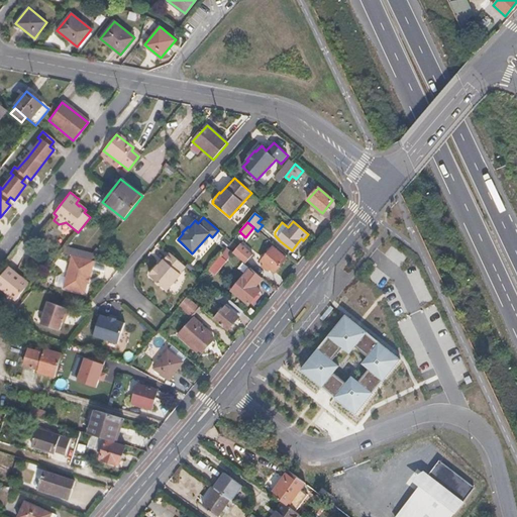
[(239,244),(232,253),(244,264),(252,254),(239,244)]
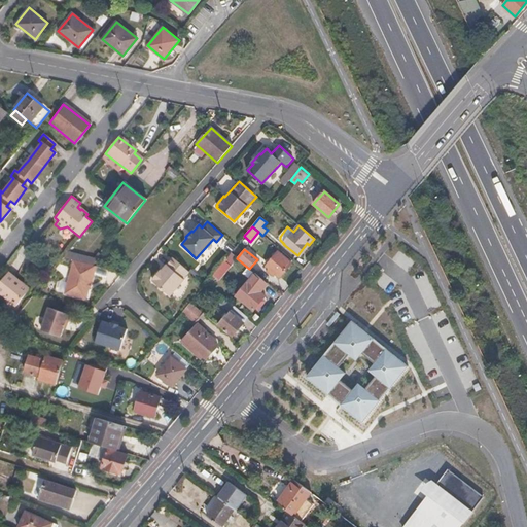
[(292,264),(277,251),(266,266),(269,269),(267,272),(271,275),(273,272),(280,278),(292,264)]
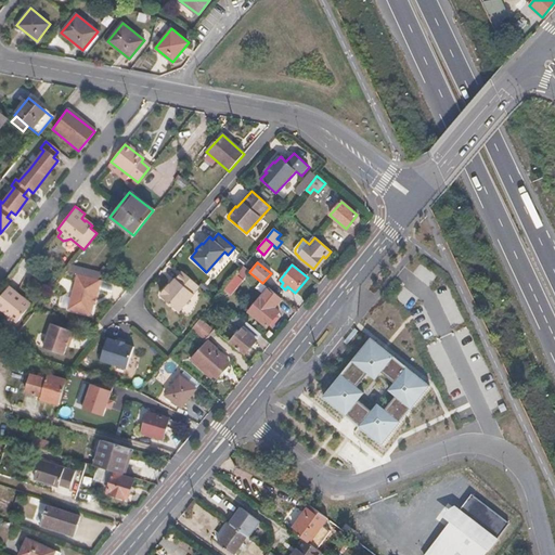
[(230,295),(249,271),(243,266),(223,289),(230,295)]
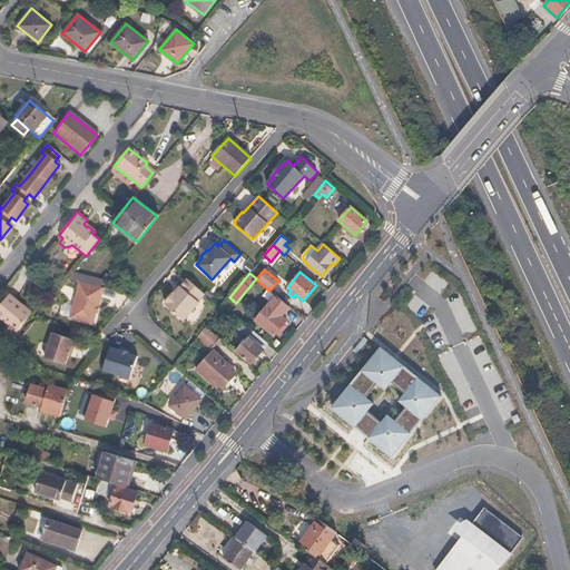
[(204,294),(186,278),(179,287),(180,287),(176,294),(174,292),(165,302),(166,303),(165,304),(184,321),(198,303),(197,302),(204,294)]
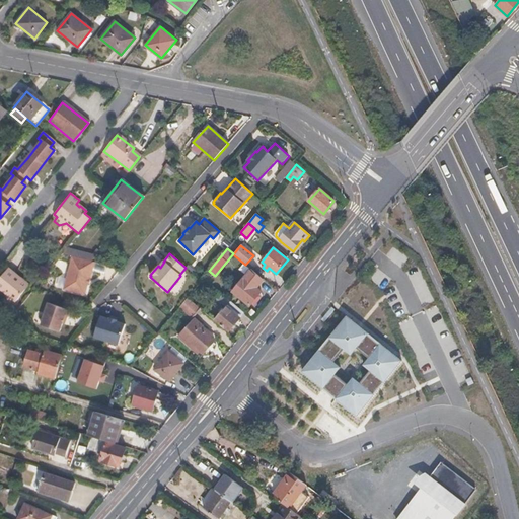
[(72,256),(61,289),(82,296),(86,280),(88,280),(93,264),(72,256)]
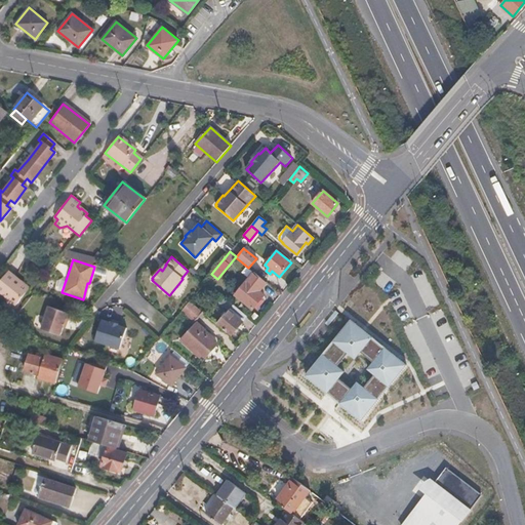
[(18,284),(21,282),(7,271),(0,279),(0,293),(13,305),(26,290),(18,284)]
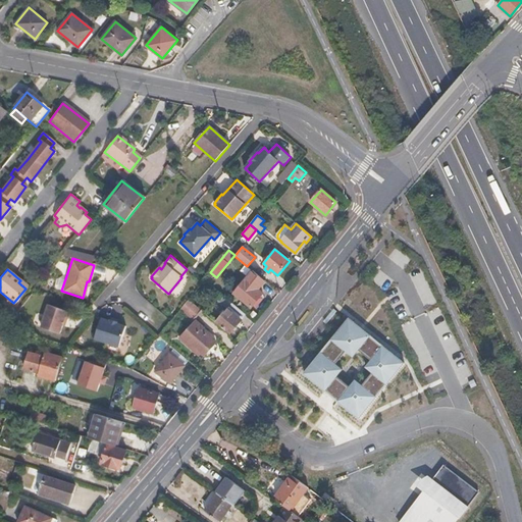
[(28,285),(20,280),(18,282),(25,289),(28,285)]
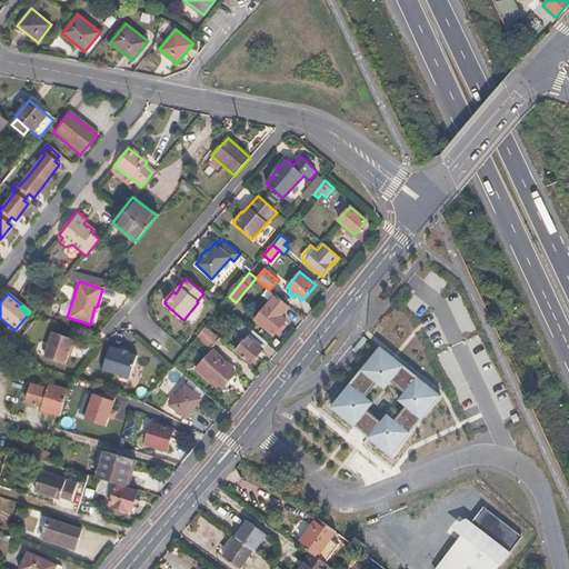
[(266,327),(265,328),(273,336),(287,320),(280,315),(282,312),(280,310),(275,317),(269,312),(261,323),(266,327)]
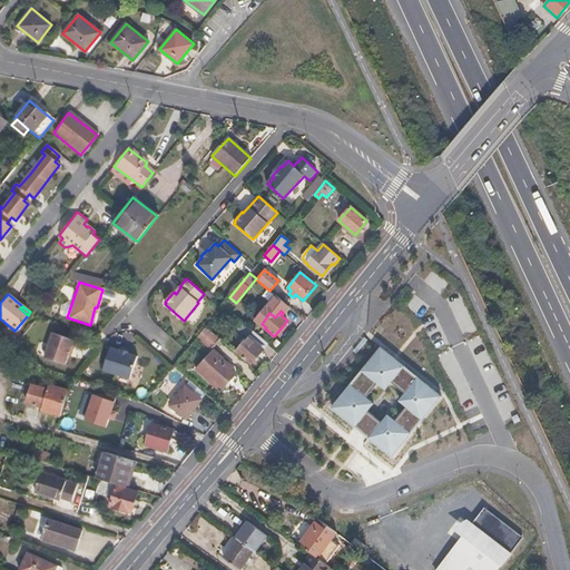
[(212,333),(205,327),(197,337),(204,343),(207,340),(212,333)]
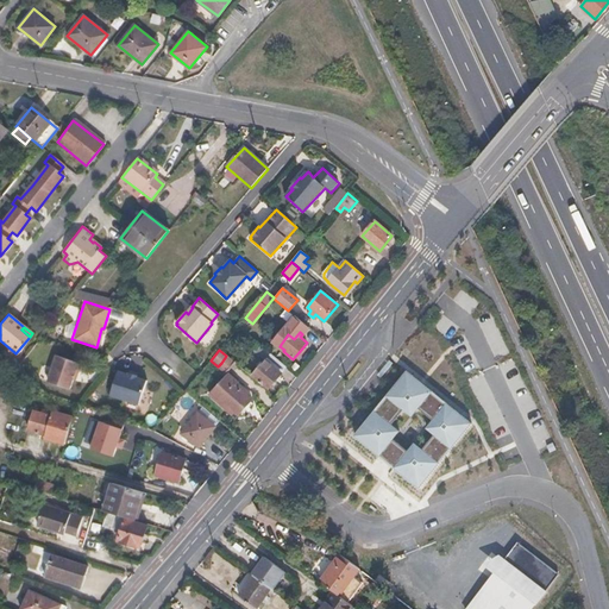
[(56,355),(46,382),(68,389),(71,380),(74,372),(76,374),(80,363),(56,355)]
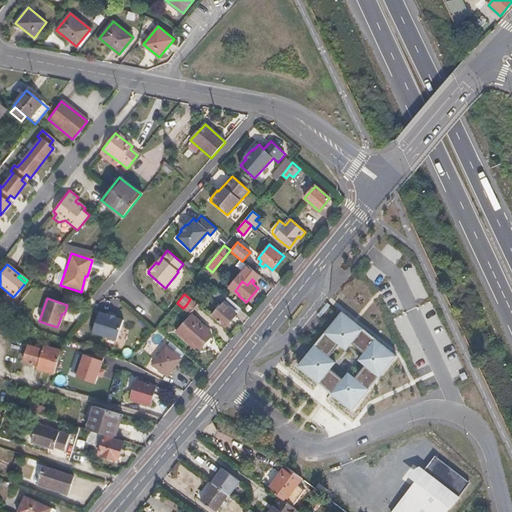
[(241,308),(228,298),(212,316),(225,327),(241,308)]
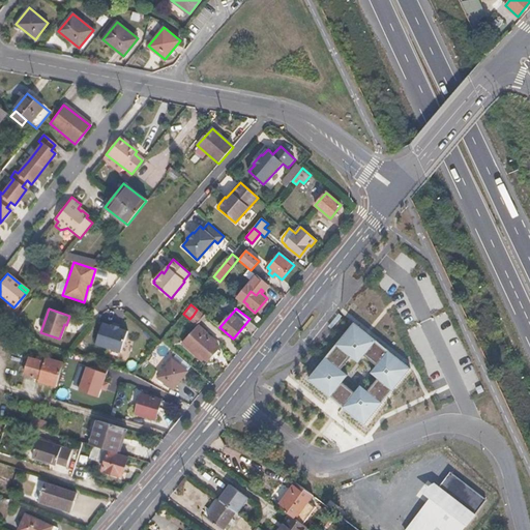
[(205,316),(197,310),(193,316),(200,322),(205,316)]
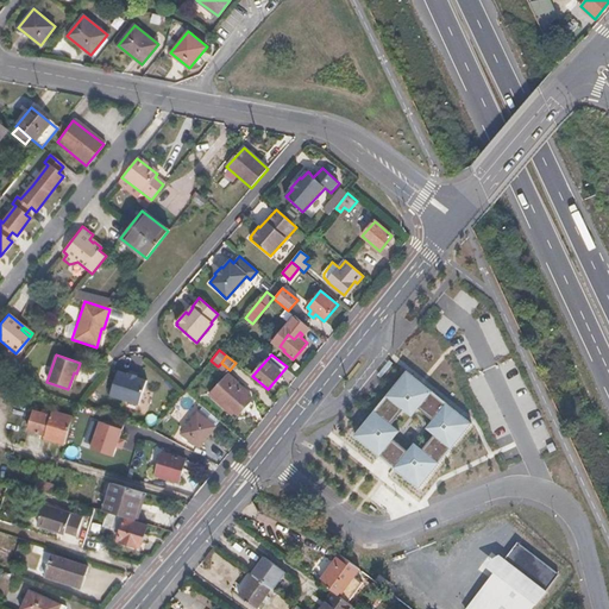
[(353,434),(381,460),(391,469),(418,490),(470,422),(406,369),(353,434)]
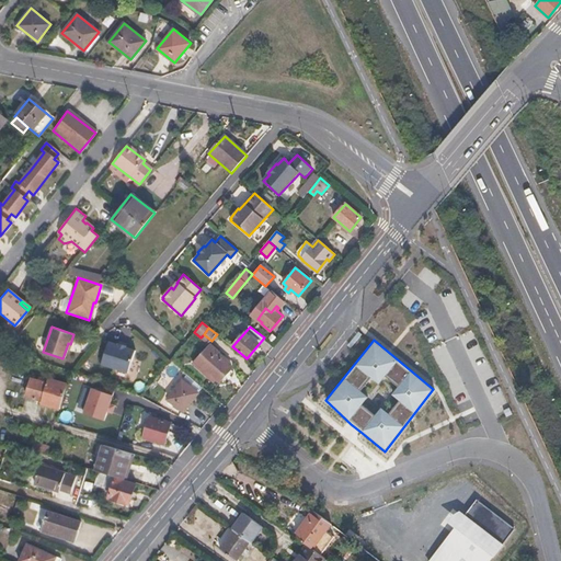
[(107,342),(101,365),(127,374),(135,351),(125,347),(126,346),(118,344),(117,345),(107,342)]
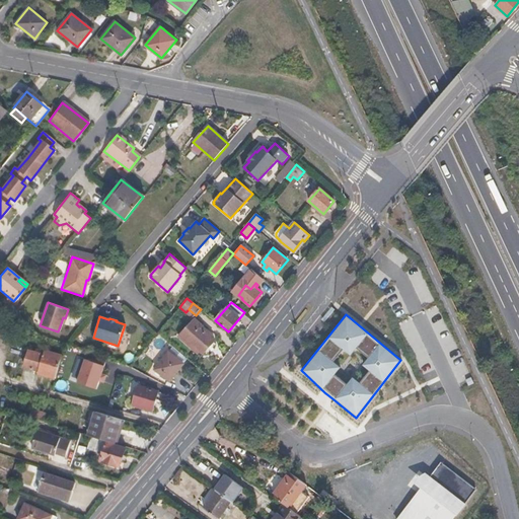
[(194,318),(177,337),(197,354),(199,351),(203,354),(215,341),(200,327),(202,324),(194,318)]
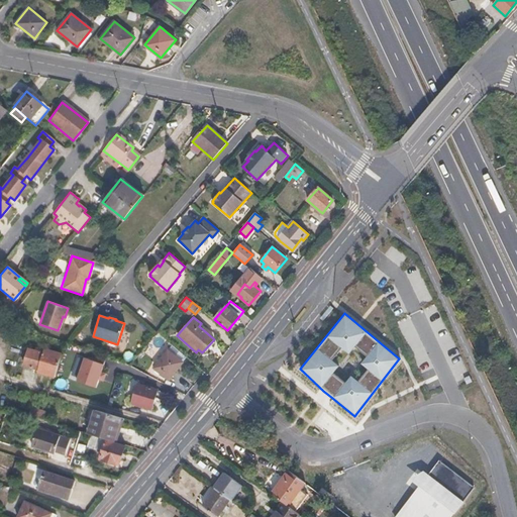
[(56,377),(62,354),(45,350),(44,353),(38,351),(39,349),(29,347),(29,349),(28,348),(22,366),(39,370),(38,373),(56,377)]
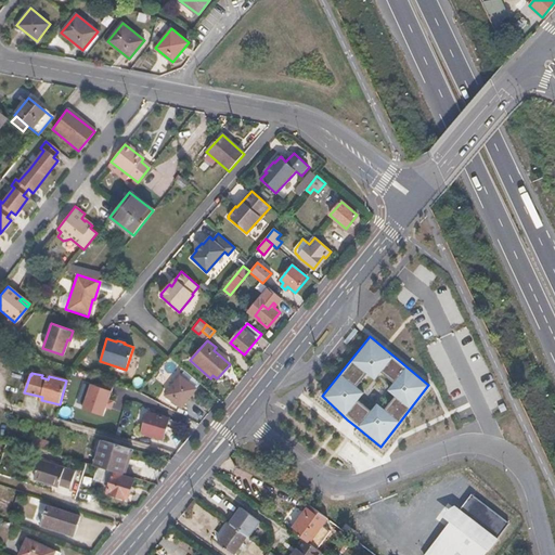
[(199,384),(190,375),(185,381),(195,388),(199,384)]
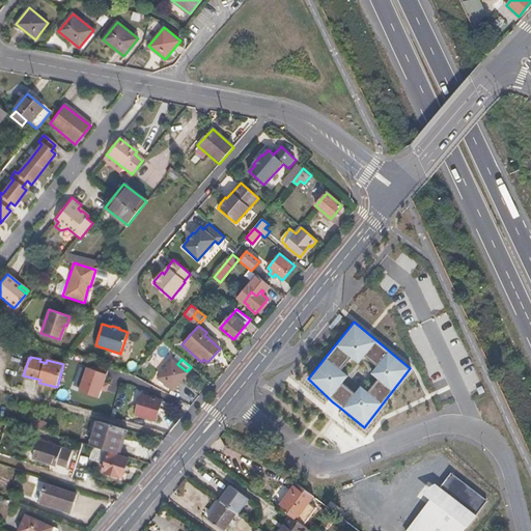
[(187,371),(177,364),(171,360),(158,378),(173,390),(187,372),(187,371)]
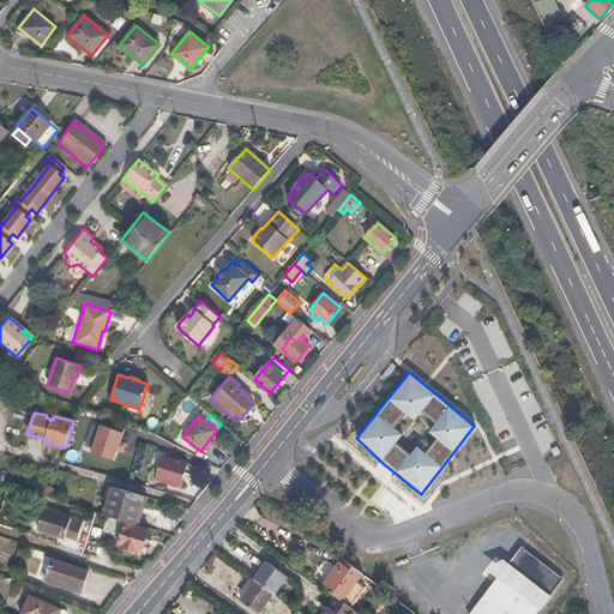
[(125,425),(109,419),(106,427),(100,426),(90,452),(113,461),(125,425)]
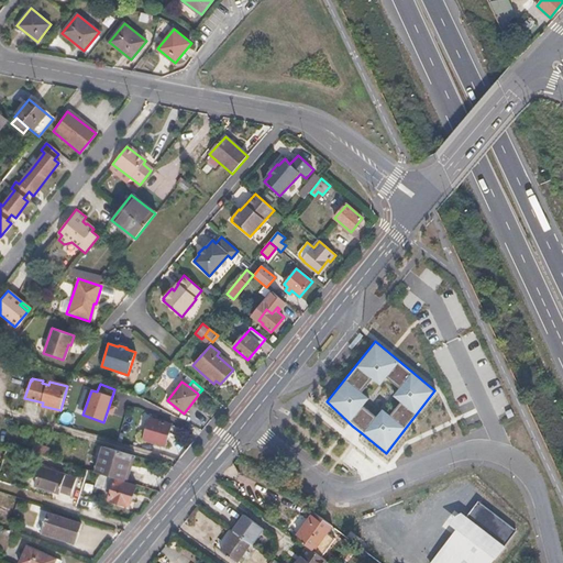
[(514,416),(509,408),(501,411),(505,418),(514,416)]
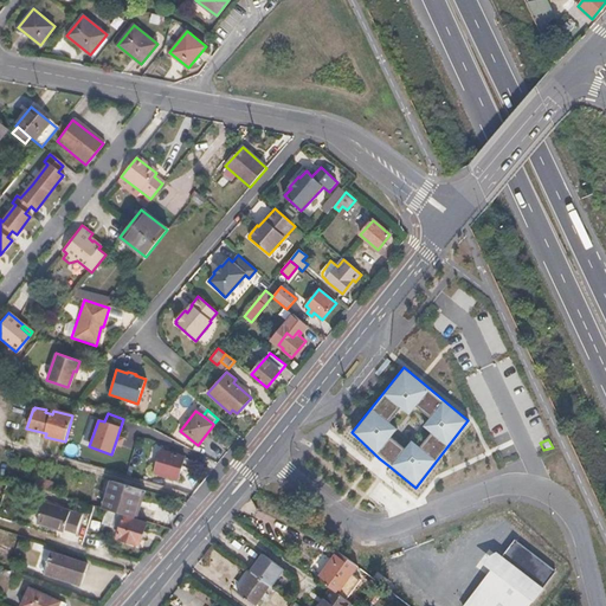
[(161,451),(154,474),(178,479),(184,457),(161,451)]
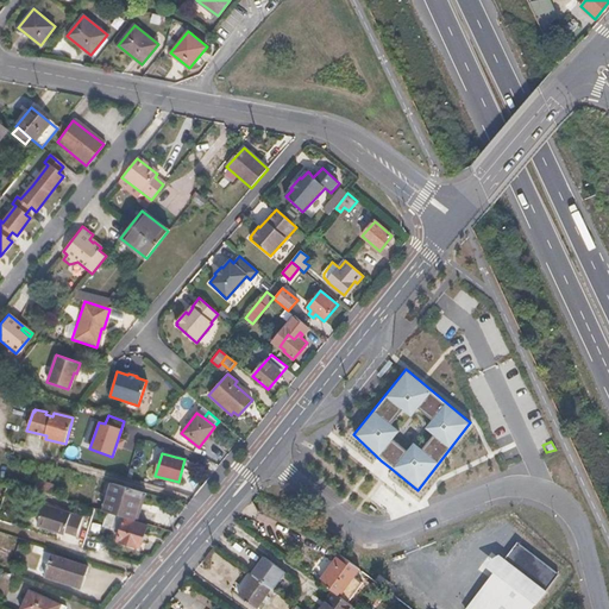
[(30,490),(48,495),(50,485),(33,481),(30,490)]
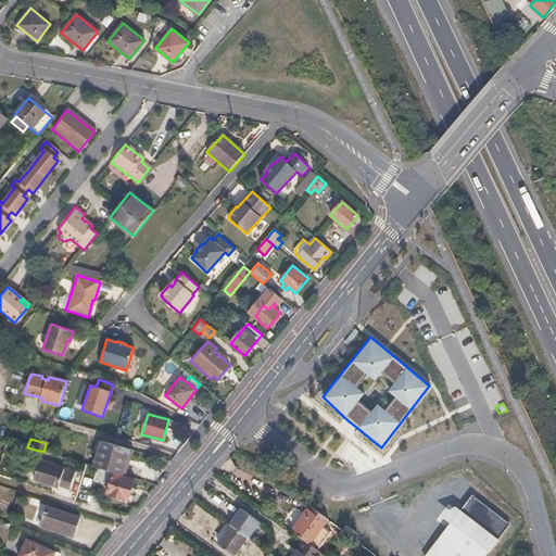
[(130,449),(102,441),(93,467),(123,475),(130,449)]
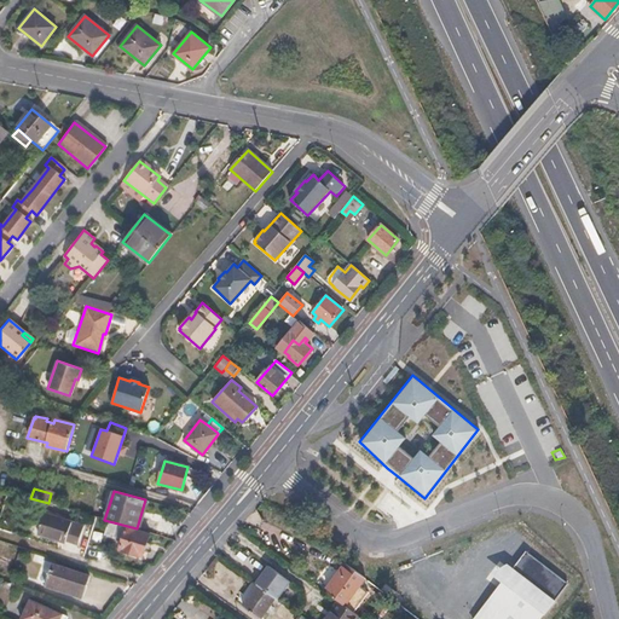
[(44,514),(38,534),(64,543),(65,541),(77,544),(84,526),(44,514)]
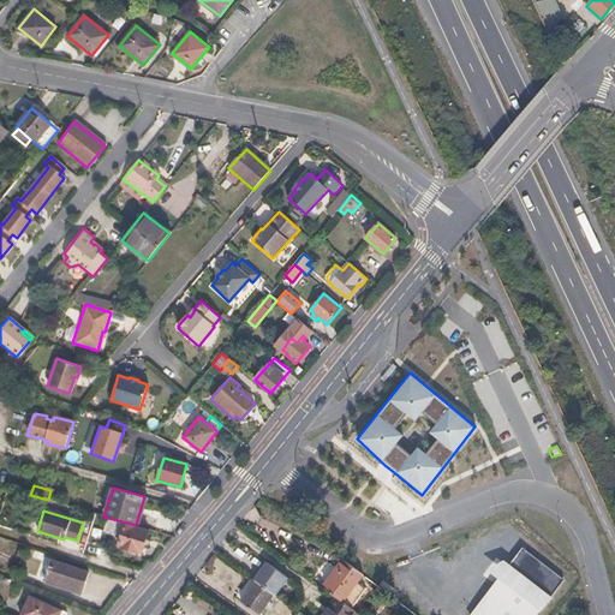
[(125,524),(118,547),(141,554),(148,531),(125,524)]
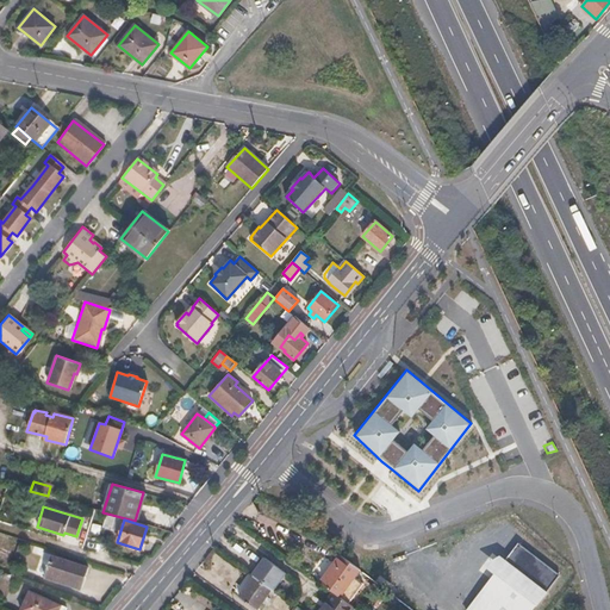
[(539,609),(571,566),(535,531),(503,571),(470,609),(539,609)]
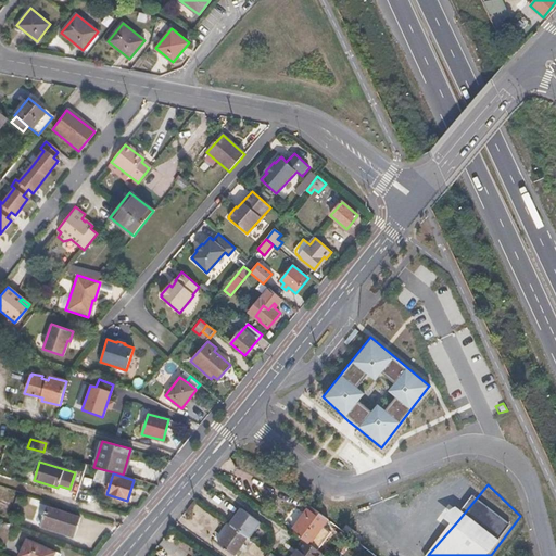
[(291,531),(303,540),(311,545),(328,520),(310,506),(291,531)]
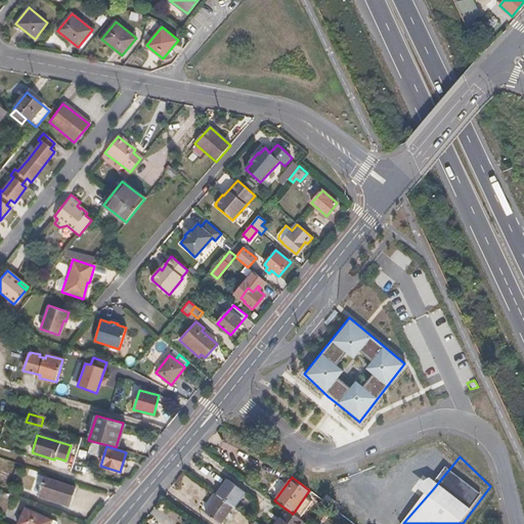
[(45,478),(39,496),(69,506),(75,487),(45,478)]
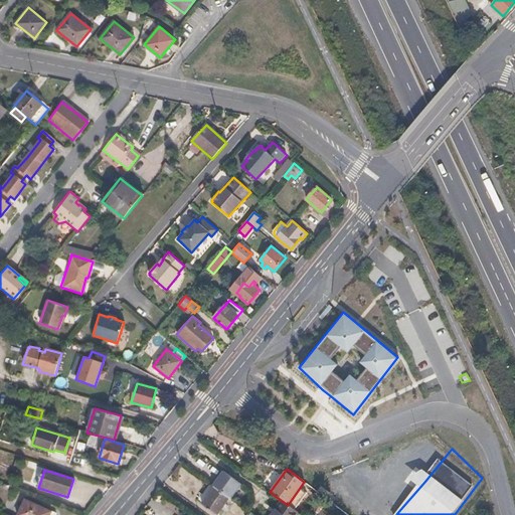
[(222,470),(212,485),(215,487),(230,498),(240,483),(222,470)]
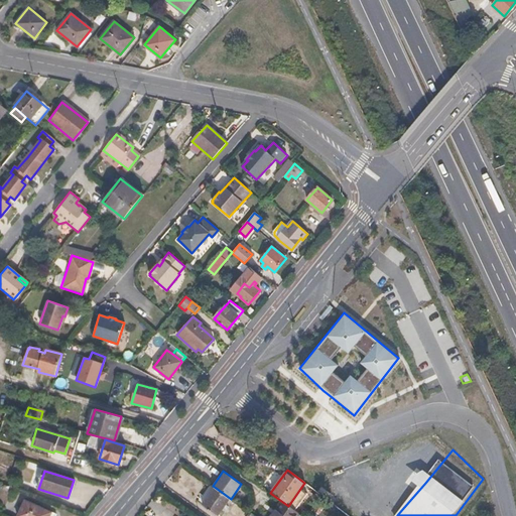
[(217,515),(231,499),(216,488),(203,506),(217,515)]
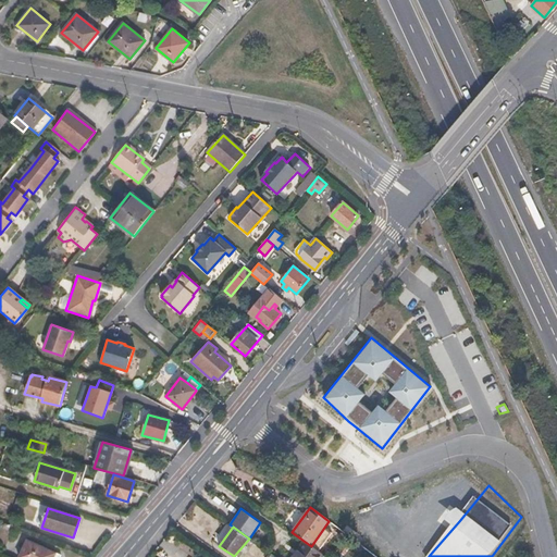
[(27,541),(20,556),(53,556),(56,554),(27,541)]
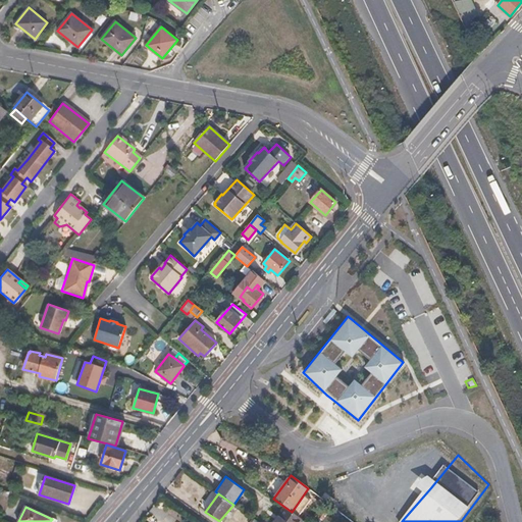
[(273,521),(301,521),(303,520),(292,512),(284,507),(273,521)]
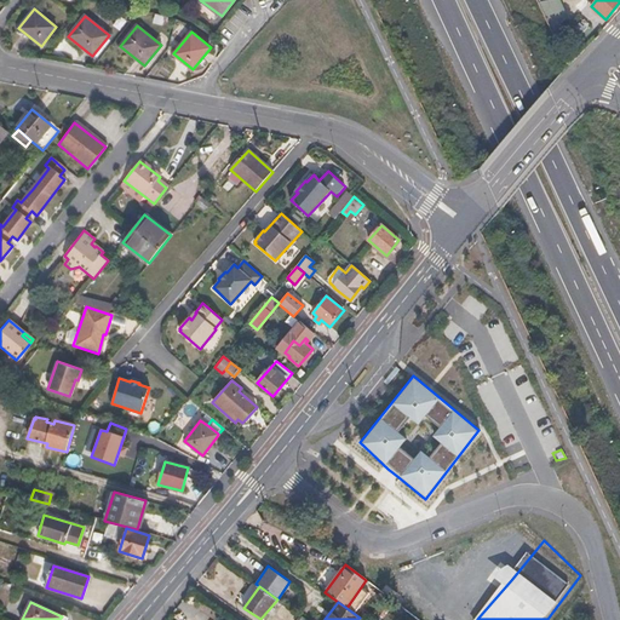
All buildings are outlined.
